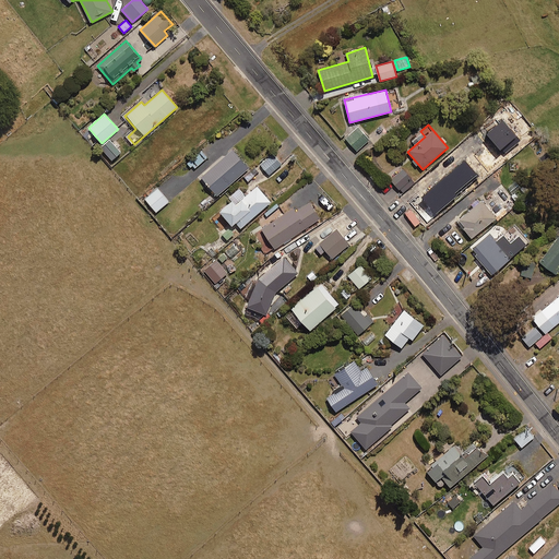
[(357,151),(369,140),(358,128),(346,139),(357,151)]
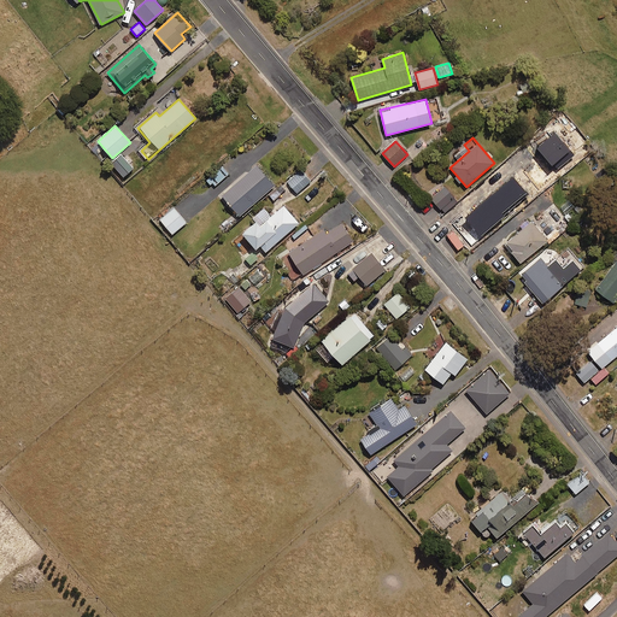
[(123,177),(134,169),(122,154),(111,163),(123,177)]
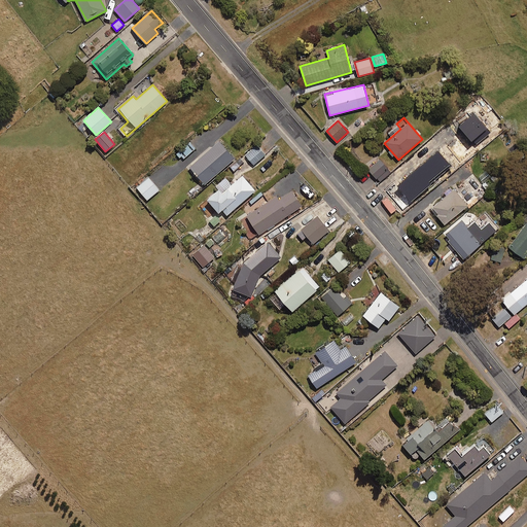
[(204,184),(235,159),(219,140),(188,166),(204,184)]
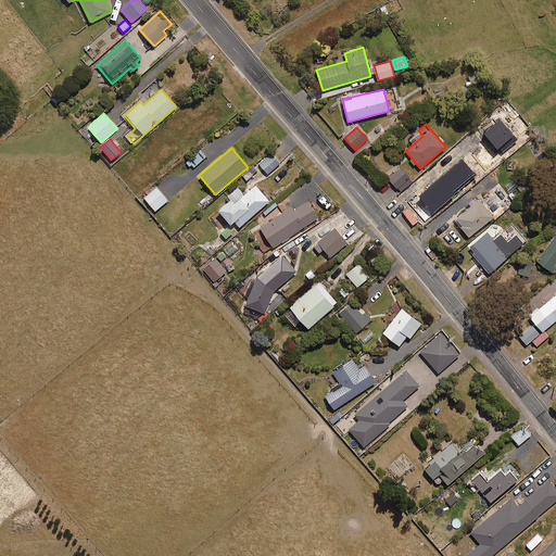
[(192,168),(205,156),(200,150),(186,162),(192,168)]
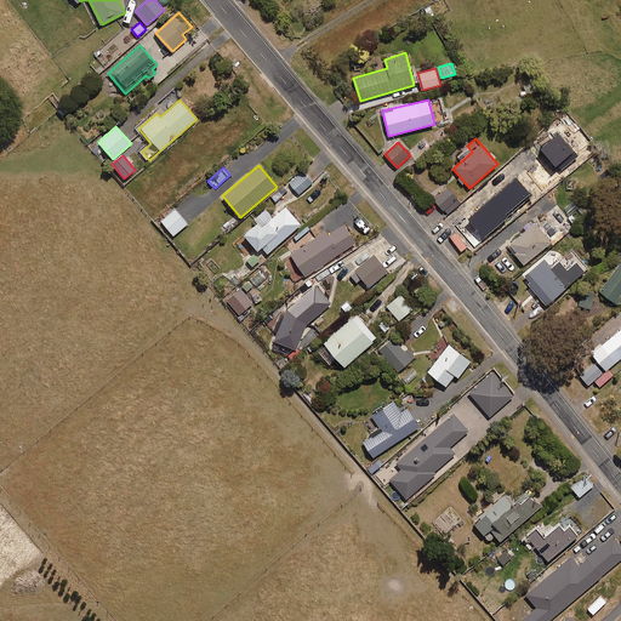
[(298,194),(312,182),(302,171),(289,182),(298,194)]
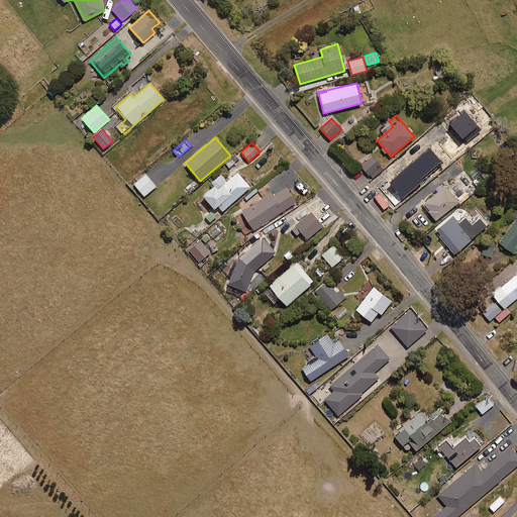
[(229,168),(239,160),(235,156),(225,164),(229,168)]
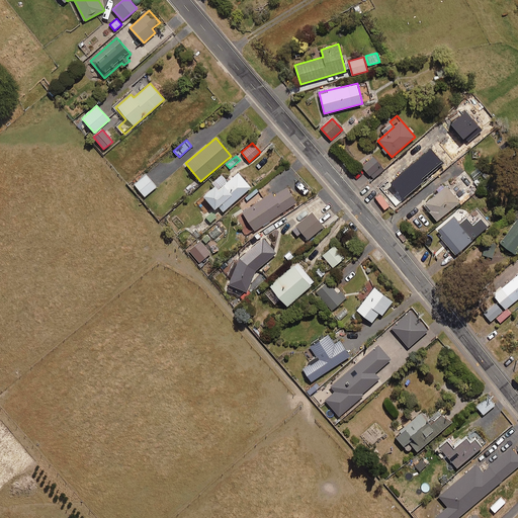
[(373,179),(384,169),(373,157),(362,166),(373,179)]
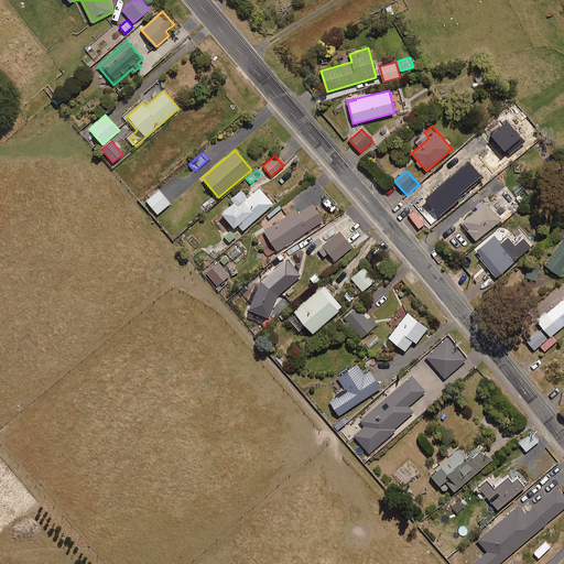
[(454,206),(445,195),(461,182),(454,174),(430,195),(435,201),(427,207),(429,209),(424,213),(433,224),(454,206)]
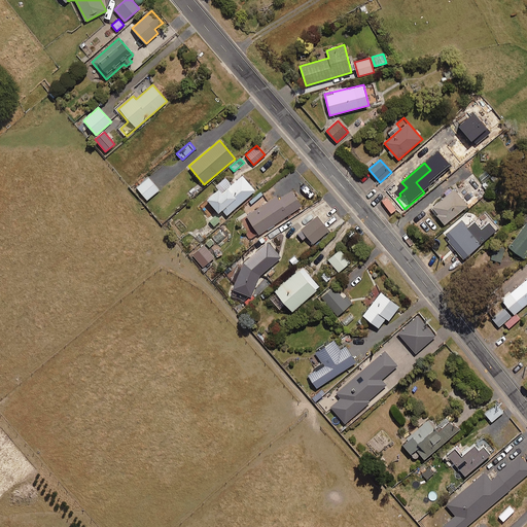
[(233,213),(257,190),(243,174),(231,184),(224,178),(216,185),(218,188),(207,200),(219,213),(226,206),(233,213)]
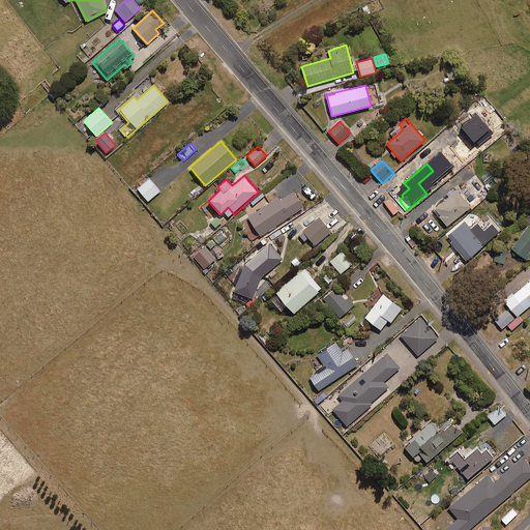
[(148,201),(159,190),(149,178),(138,188),(148,201)]
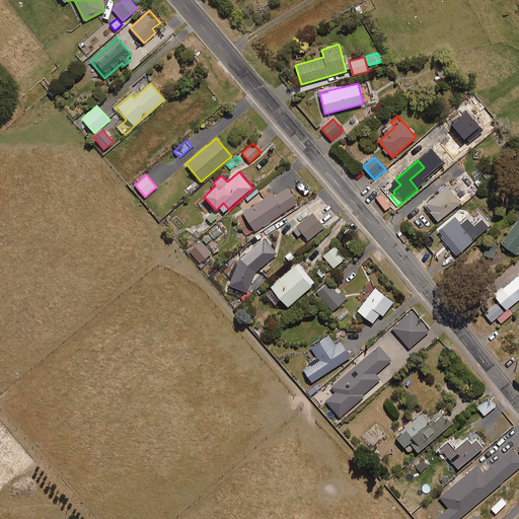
[(438,222),(461,203),(448,187),(425,206),(438,222)]
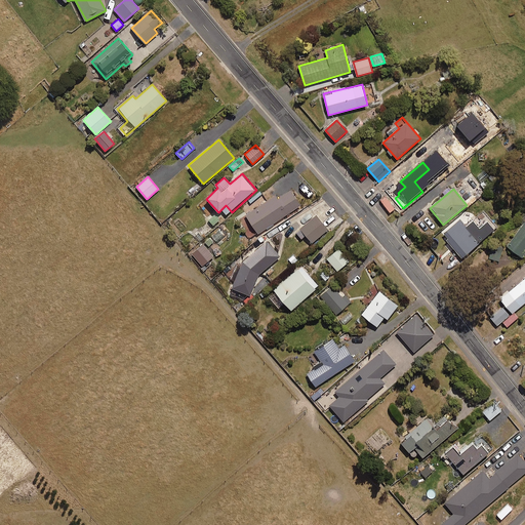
[(256,235),(300,205),(290,190),(278,199),(275,195),(267,200),(254,208),(244,215),(256,235)]
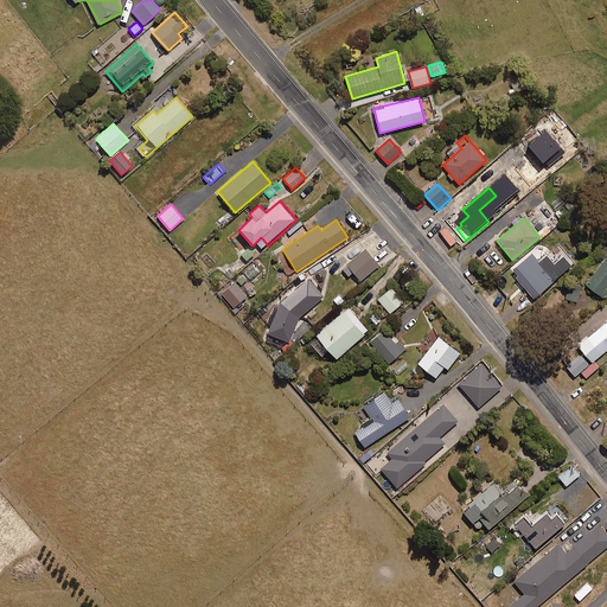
[(246,261),(254,255),(248,247),(240,253),(246,261)]
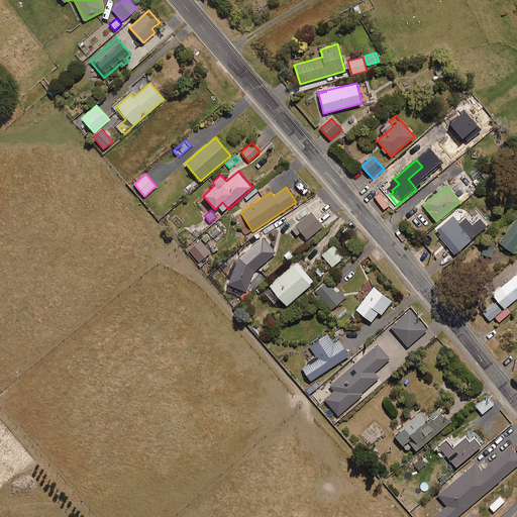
[(307,239),(323,225),(311,212),(291,229),(296,235),(301,231),(307,239)]
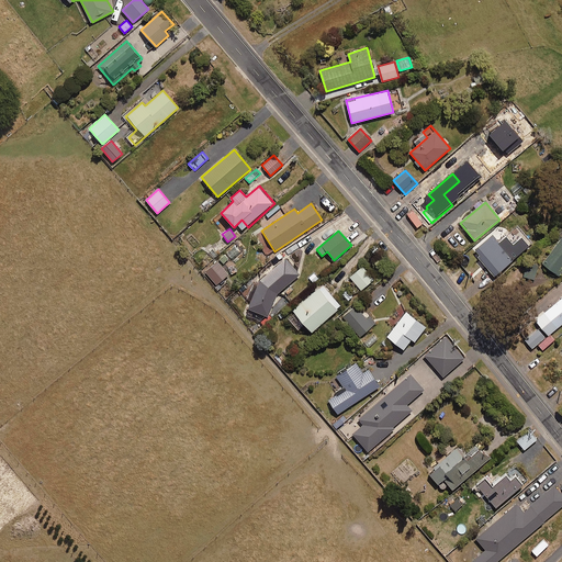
[(514,259),(499,243),(493,235),(475,249),(479,253),(475,255),(495,277),(514,259)]
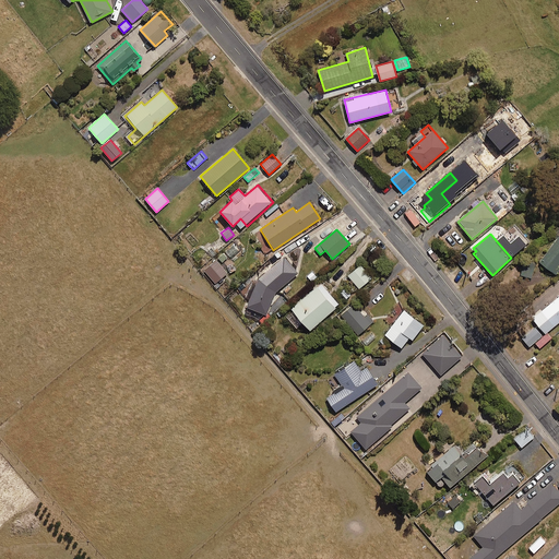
[(556,274),(558,270),(558,236),(539,262),(556,274)]
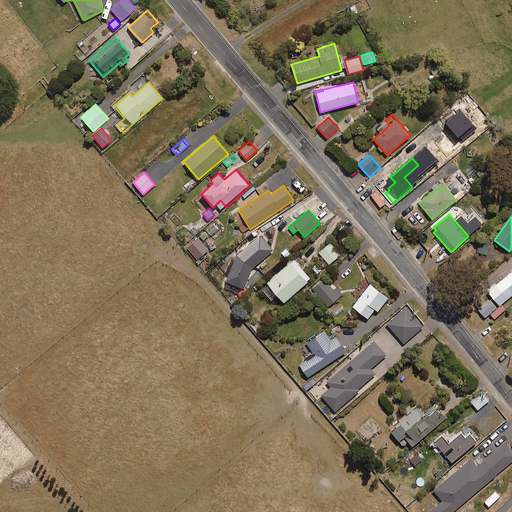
[(265,234),(274,227),(270,221),(261,228),(265,234)]
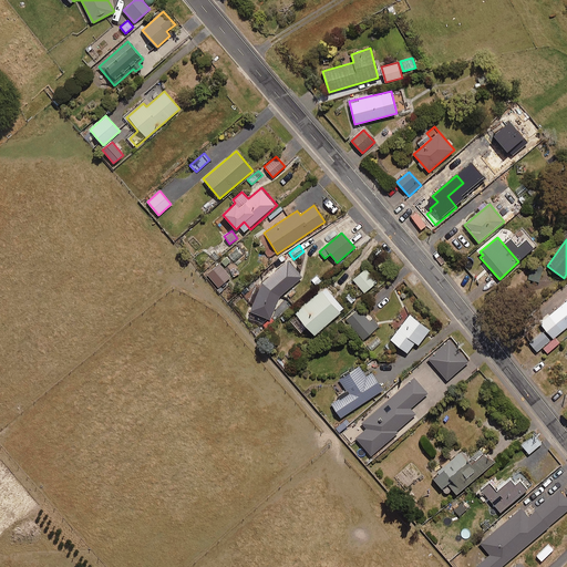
[(240,255),(235,248),(227,255),(233,261),(240,255)]
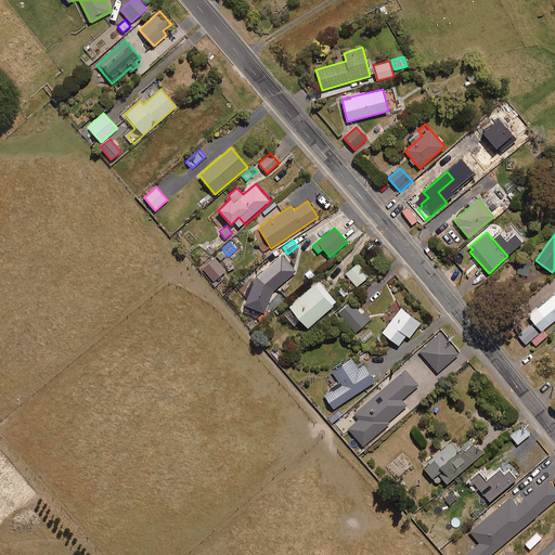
[(203,268),(214,281),(226,271),(219,262),(226,257),(221,252),(203,268)]
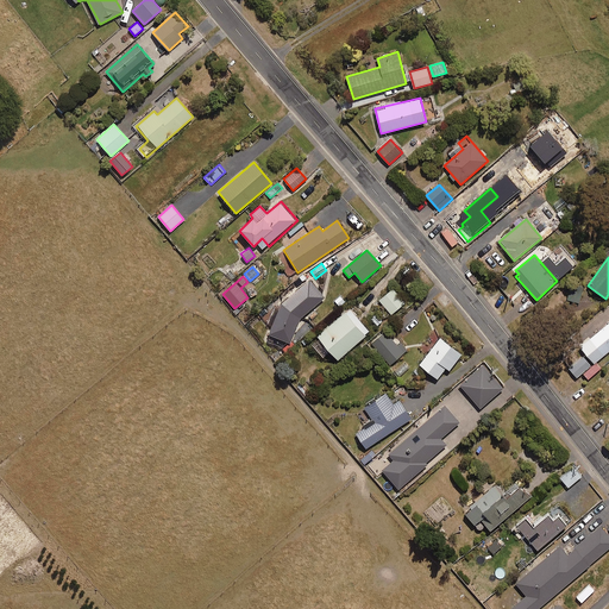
[(301,319),(325,296),(311,281),(281,305),(265,339),(287,349),(301,319)]
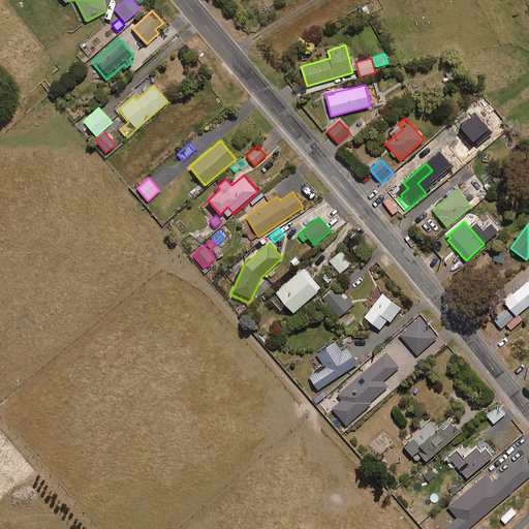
[(340,273),(351,263),(342,251),(330,260),(340,273)]
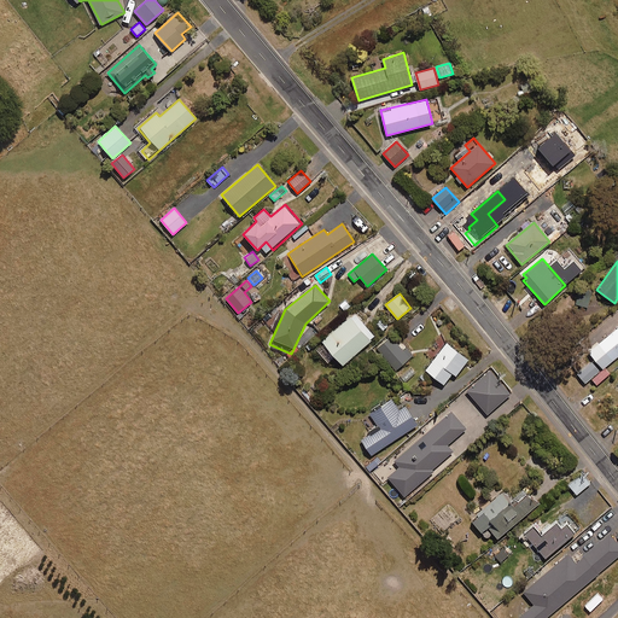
[(588,309),(590,296),(579,293),(576,305),(588,309)]
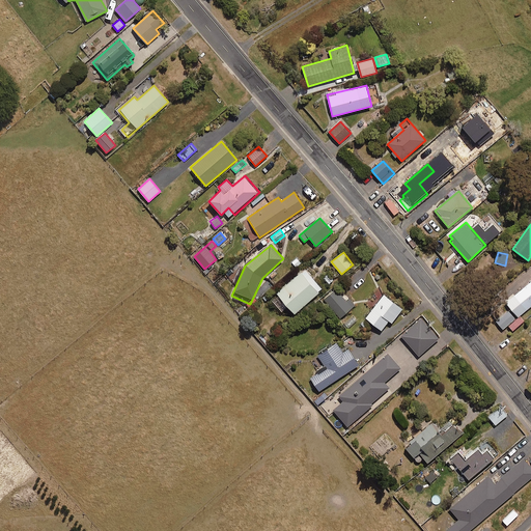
[(294,314),(323,289),(305,269),(277,294),(294,314)]
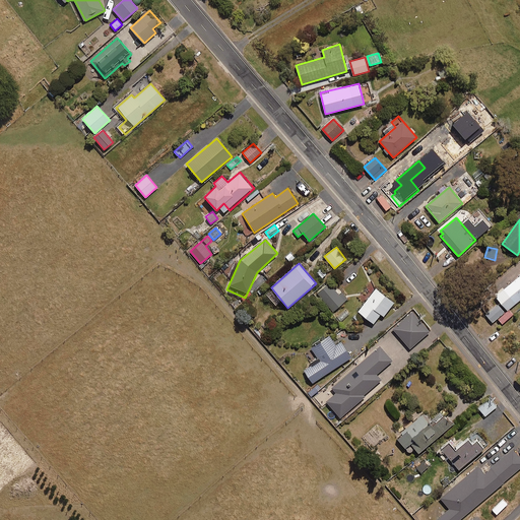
[(519,300),(519,275),(495,296),(499,301),(484,312),(493,322),(519,300)]
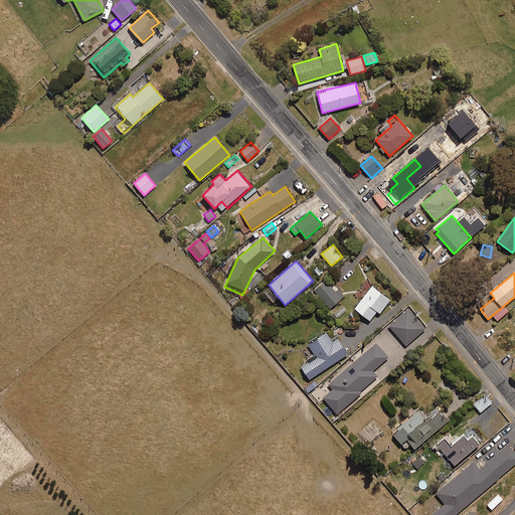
[(338,289),(335,291),(326,281),(314,291),(330,309),(344,296),(338,289)]
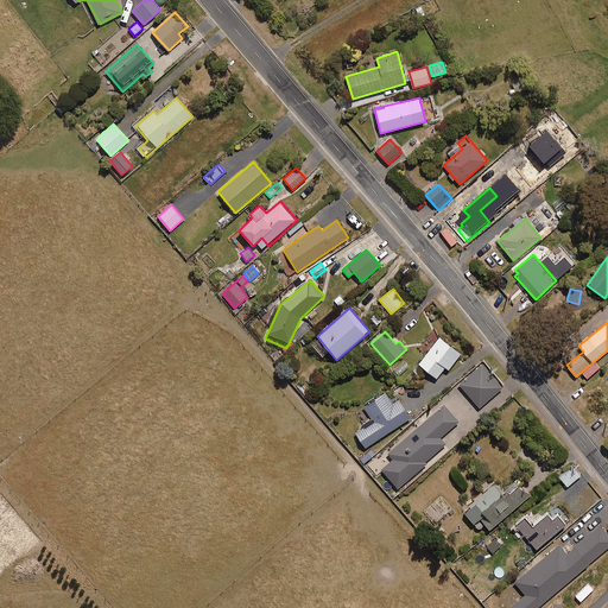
[(449,369),(461,354),(439,337),(418,365),(437,379),(445,367),(449,369)]
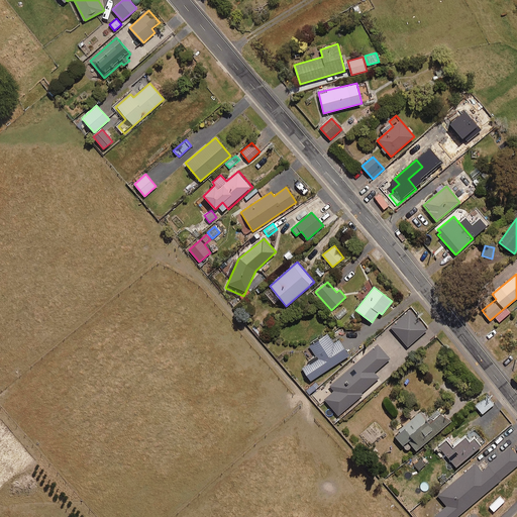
[(408,346),(428,328),(410,309),(391,327),(408,346)]
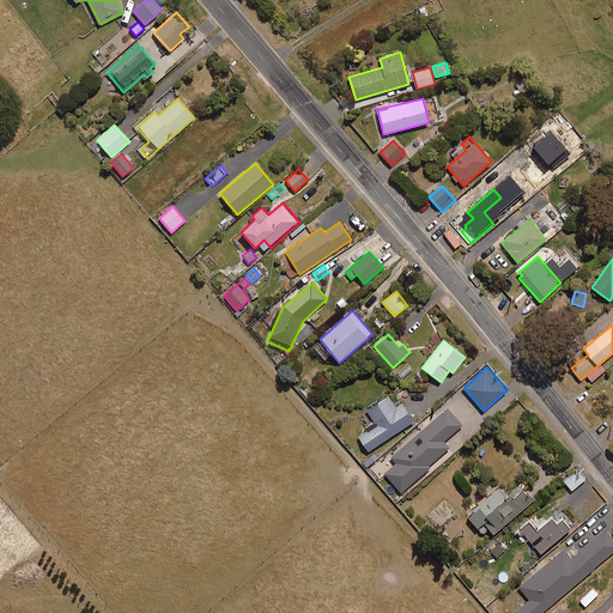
[(402,404),(395,407),(389,396),(368,411),(377,425),(359,437),(368,451),(414,422),(402,404)]
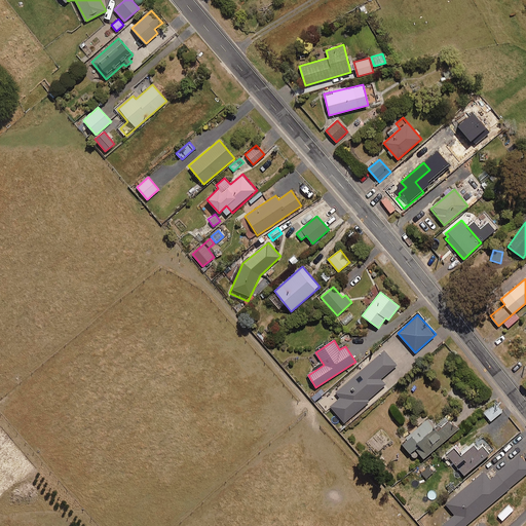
[(380,379),(397,366),(384,350),(335,391),(340,397),(330,406),(344,422),(369,402),(367,400),(385,385),(380,379)]
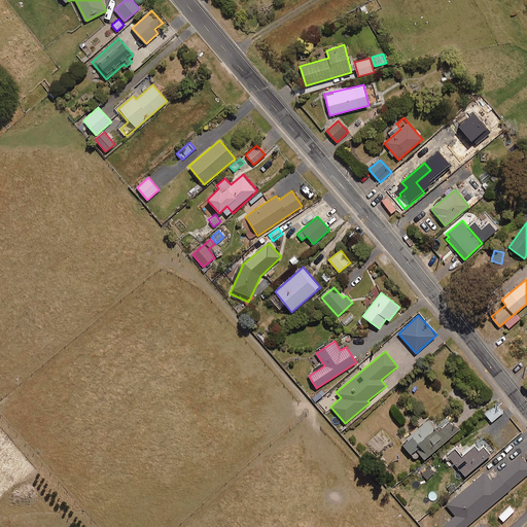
[(315,401),(325,394),(321,389),(312,397),(315,401)]
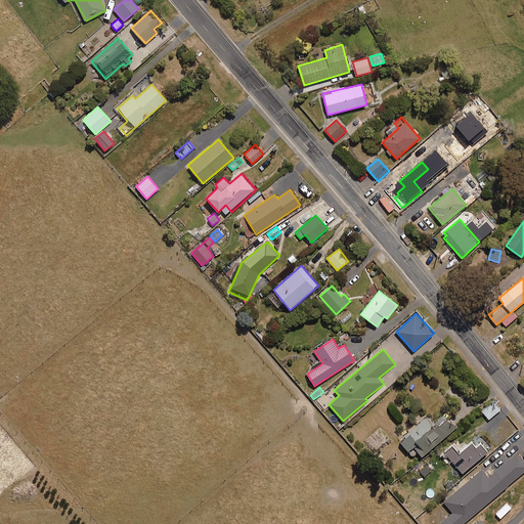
[(488,420),(500,409),(493,401),(481,410),(488,420)]
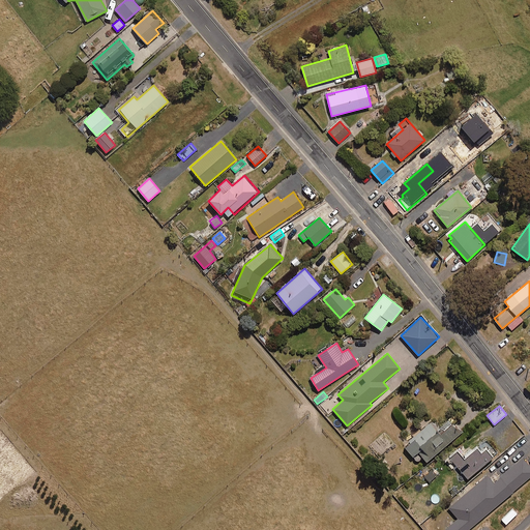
[(427,462),(462,432),(450,418),(439,429),(433,421),(404,445),(414,458),(419,453),(427,462)]
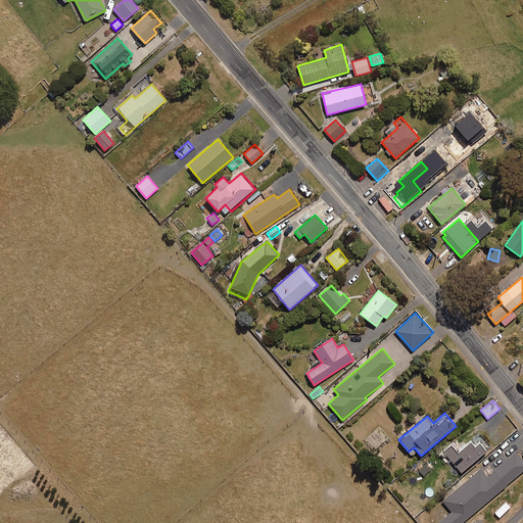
[(480,443),(475,447),(471,442),(459,454),(453,445),(444,453),(462,473),(486,452),(480,443)]
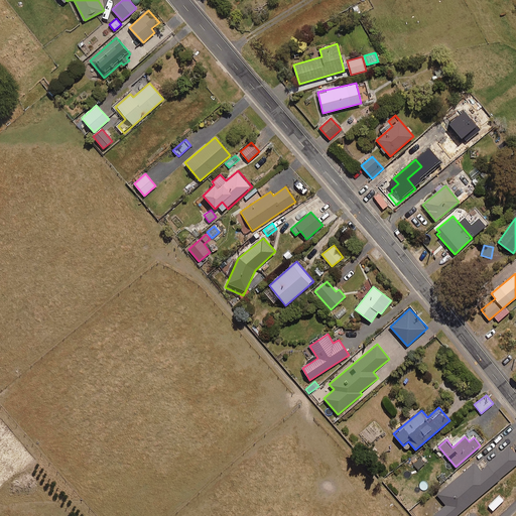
[(432,515),(455,515),(515,464),(515,454),(509,445),(481,470),(475,463),(437,494),(446,504),(432,515)]
